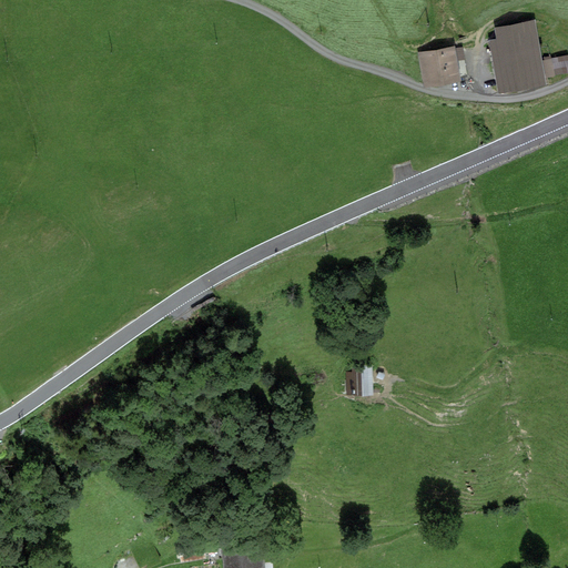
[(497,39),(488,41),(498,94),(547,87),(546,78),(555,77),(553,59),(541,61),(535,21),(495,28),(497,39)]
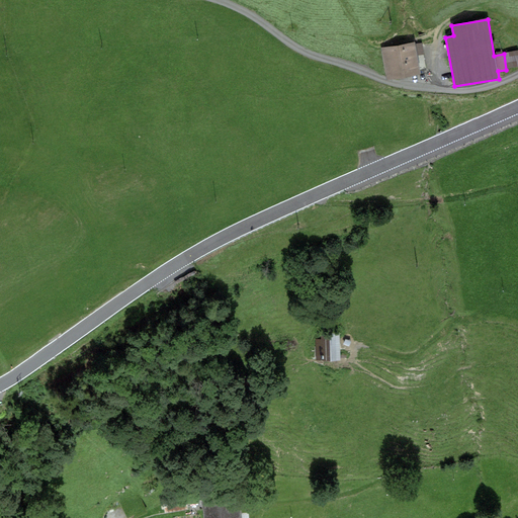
[(415,41),(380,48),(386,79),(420,73),(418,64),(426,63),(422,42),(415,45),(415,41)]
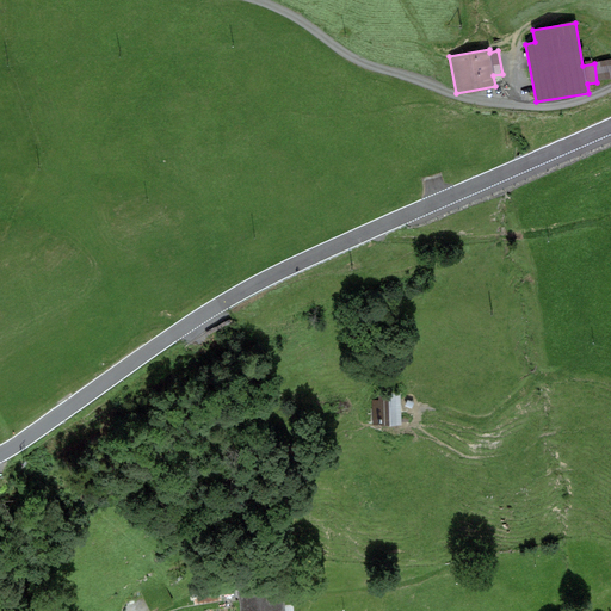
[(380,405),(369,406),(370,426),(403,424),(401,394),(378,396),(380,405)]
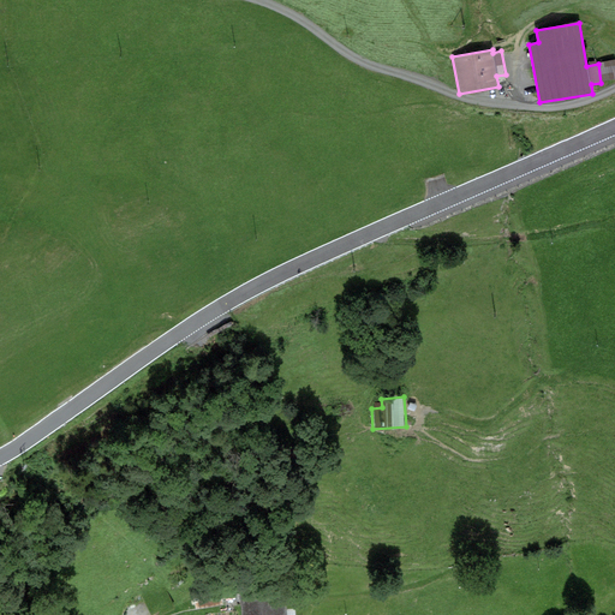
[(290,614),(288,581),(243,584),(244,614),(290,614)]
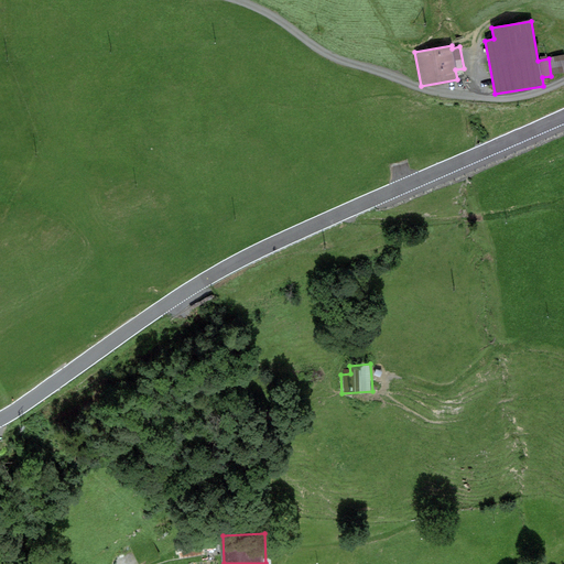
[(204,540),(177,544),(180,562),(207,557),(204,540)]
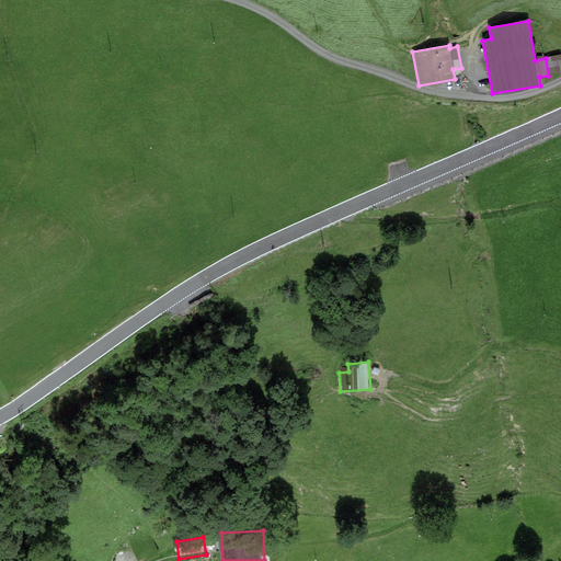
All buildings are outlined.
